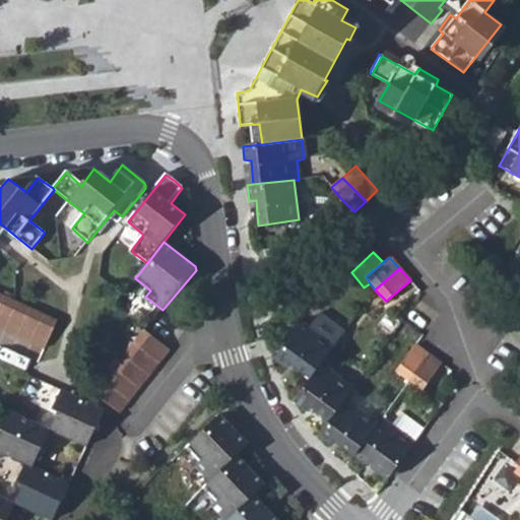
[(0,294),(0,329),(45,350),(59,321),(4,297),(0,294)]
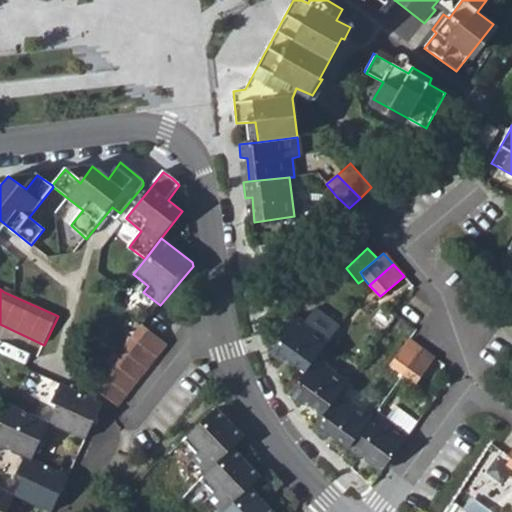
[(296,317),(270,354),(283,364),(286,358),(304,372),(315,357),(339,326),(315,309),(304,323),(296,317)]
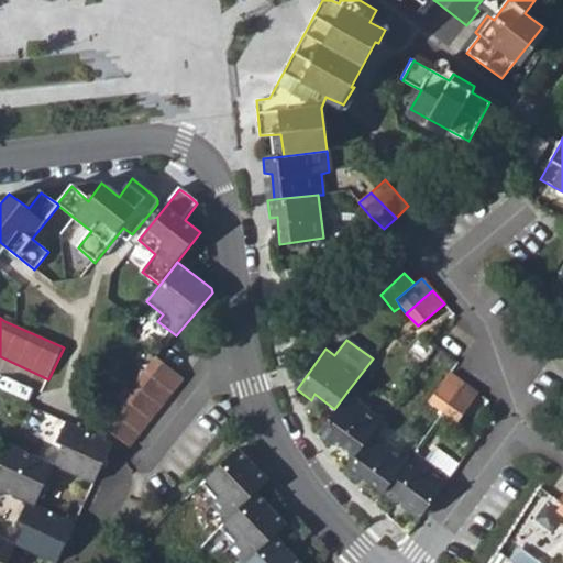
[(157,359),(103,426),(121,440),(130,446),(184,379),(157,359)]
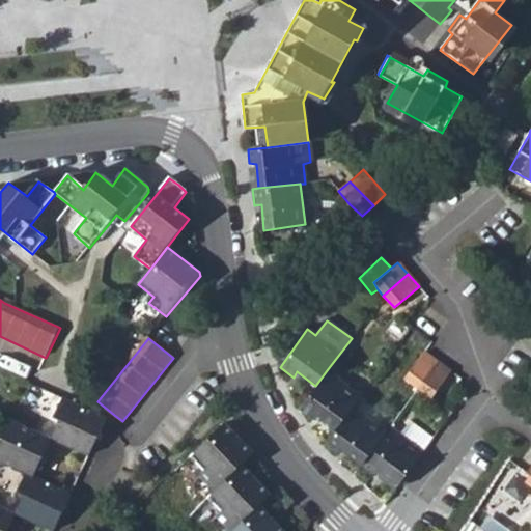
[(404,379),(417,388),(437,361),(424,352),(404,379)]
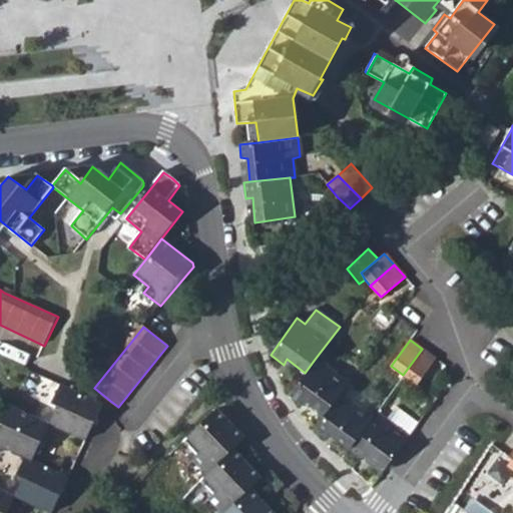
[(417,385),(435,359),(422,349),(403,375),(417,385)]
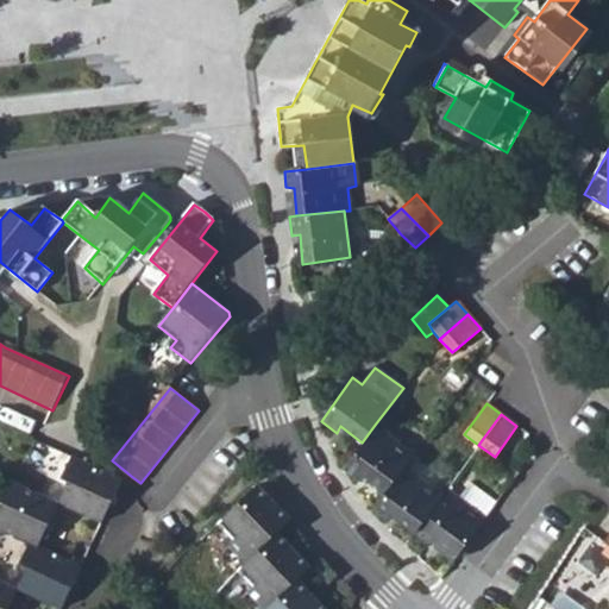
[(413,453),(375,425),(362,443),(341,468),(344,472),(357,481),(362,475),(385,491),(403,466),(413,453)]
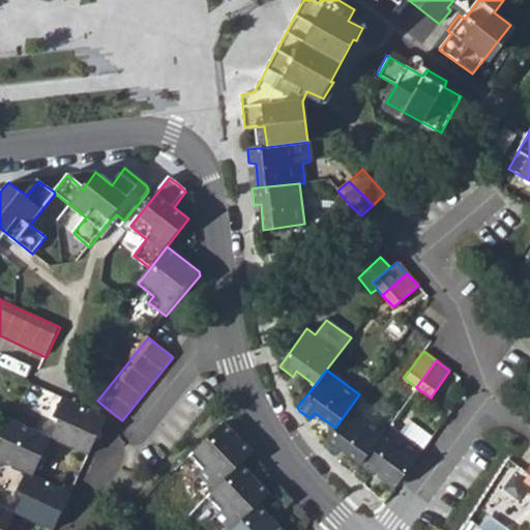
[(88,455),(106,418),(69,402),(52,439),(88,455)]
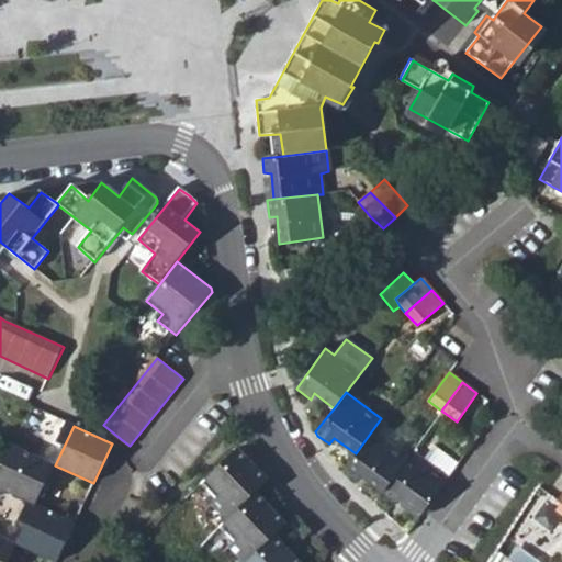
[(408,457),(372,430),(356,453),(341,471),(356,482),(360,479),(382,493),(408,457)]
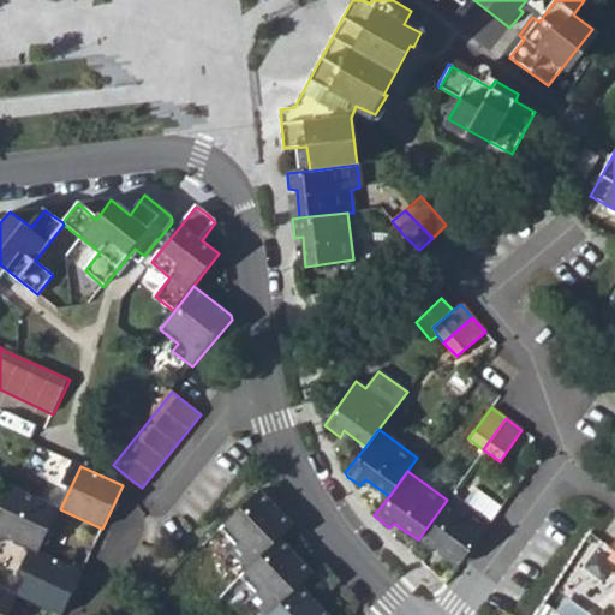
[(463,501),(452,494),(447,500),(418,539),(433,549),(439,543),(463,561),(501,507),(475,487),(463,501)]
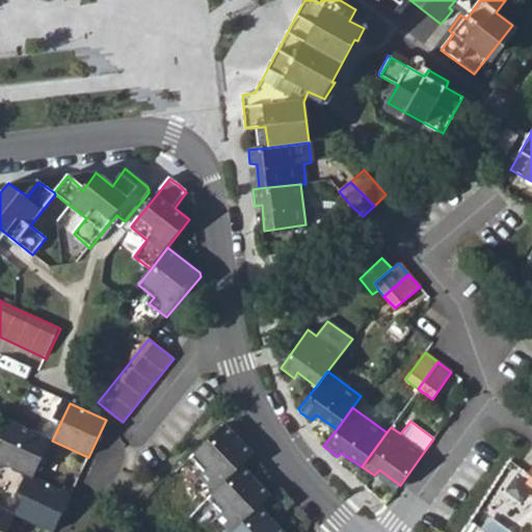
[(254,455),(223,423),(190,457),(204,473),(200,477),(214,493),(242,464),(254,455)]
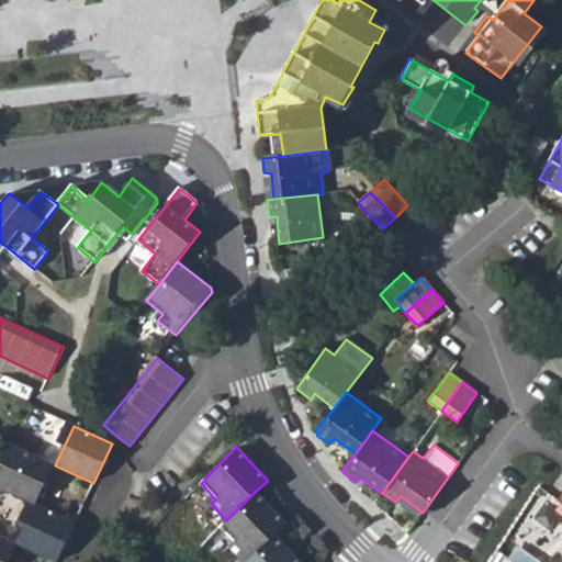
[(0,478),(0,489),(36,505),(55,465),(14,448),(0,478)]
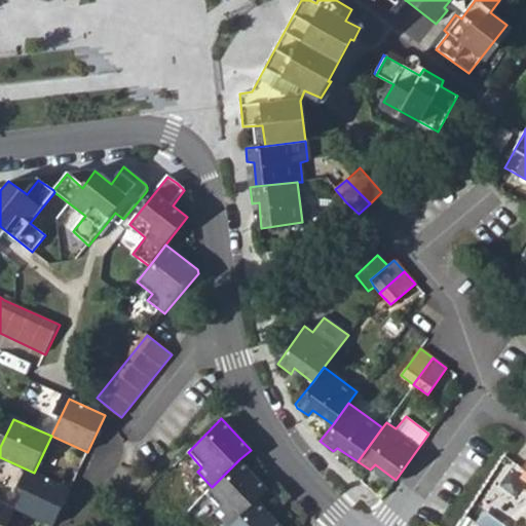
[(228,525),(231,525),(257,501),(268,490),(239,459),(212,487),(205,493),(218,506),(214,512),(228,525)]
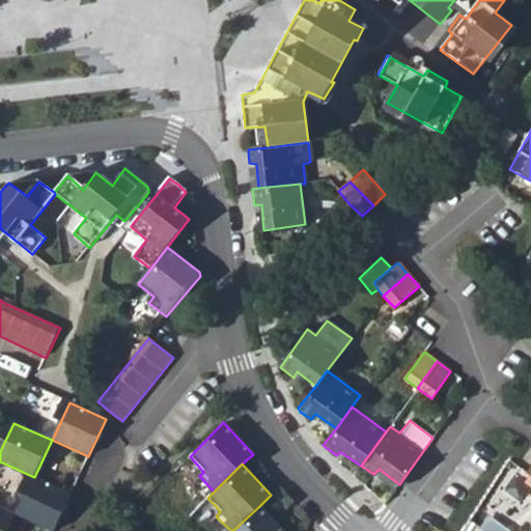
[(54,530),(71,494),(34,477),(17,513),(54,530)]
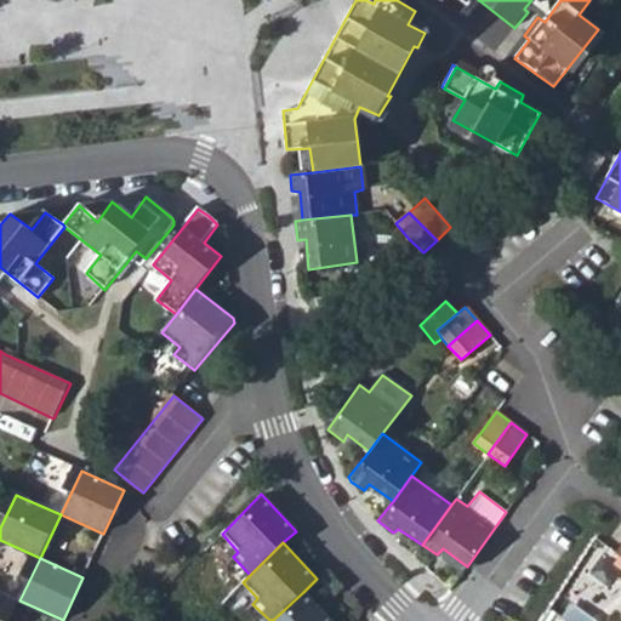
[(0,591),(0,620),(10,620),(20,600),(0,591)]
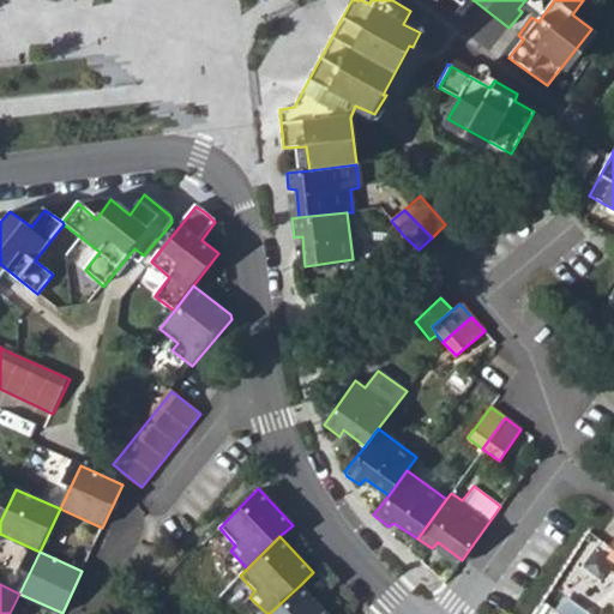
[(326,613),(300,585),(270,613),(326,613)]
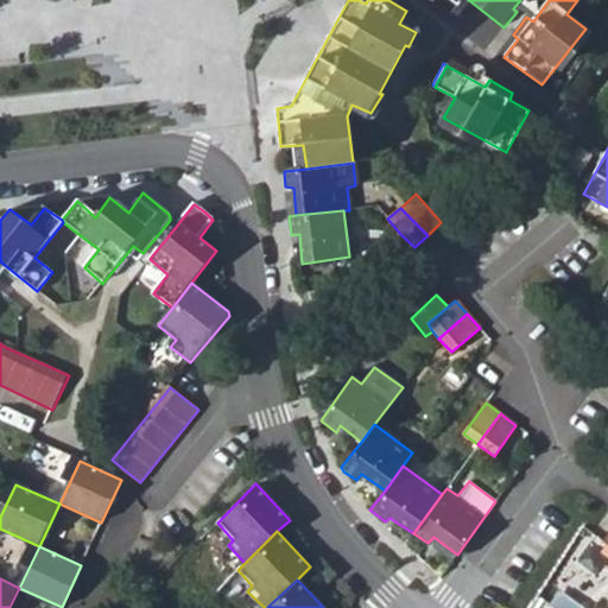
[(552,607),(587,607),(563,591),(552,607)]
